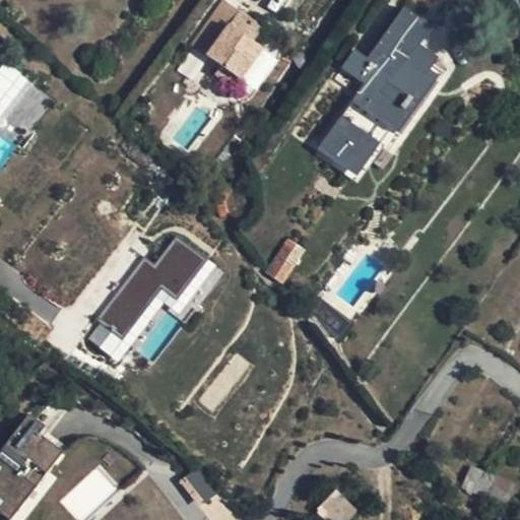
[(193,47),(206,57),(239,10),(224,0),(214,14),(193,47)]
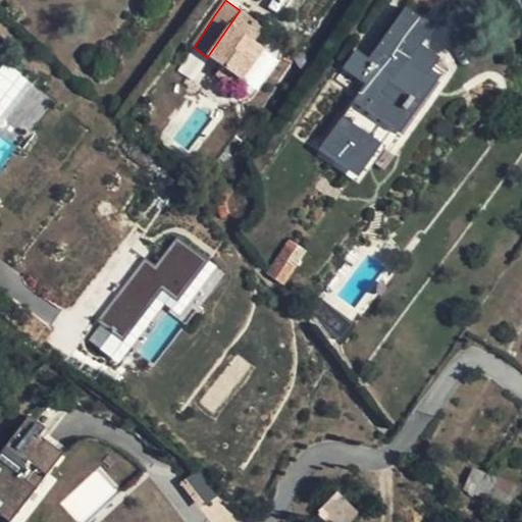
[(240,10),(207,57),(221,66),(243,81),(264,51),(255,44),(248,39),(258,23),(240,10)]
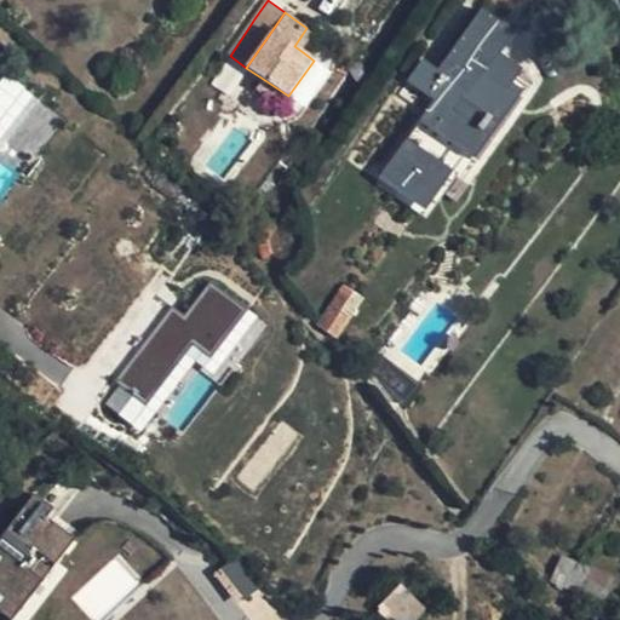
[(512,33),(481,12),(440,70),(424,61),(400,95),(426,113),(379,181),(425,212),(466,155),(476,160),(523,92),(512,85),(522,72),(498,55),(512,33)]
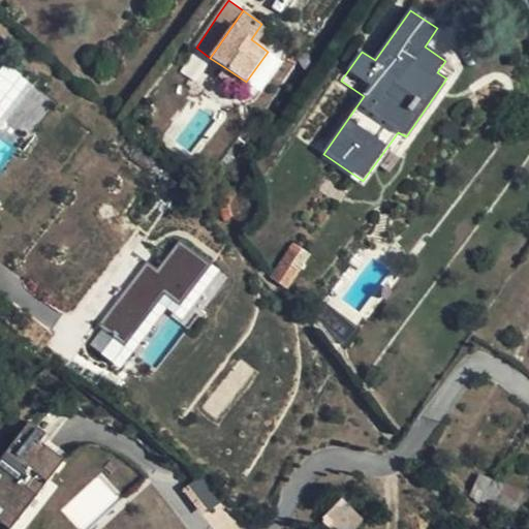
[(269,29),(261,24),(251,39),(258,44),(269,29)]
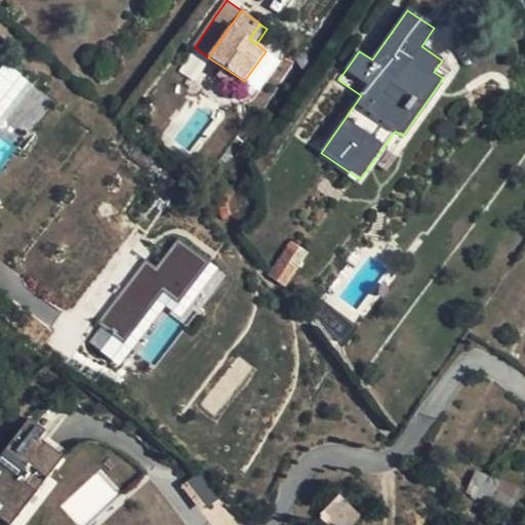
[(301,53),(286,47),(280,62),(294,67),(301,53)]
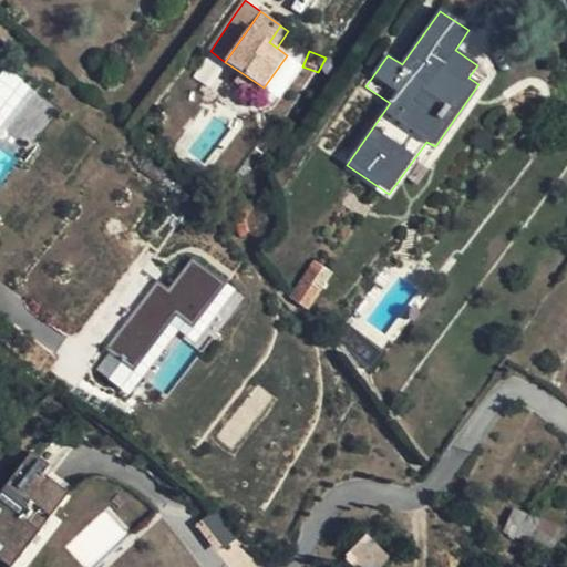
[(0,109),(22,81),(0,65),(0,109)]
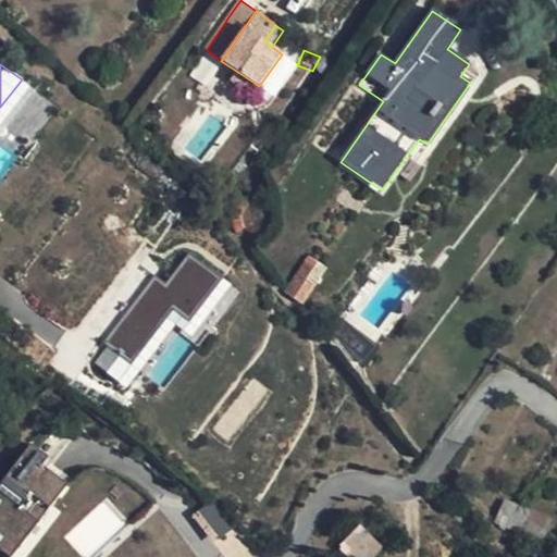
[(251,96),(259,86),(236,71),(230,82),(251,96)]
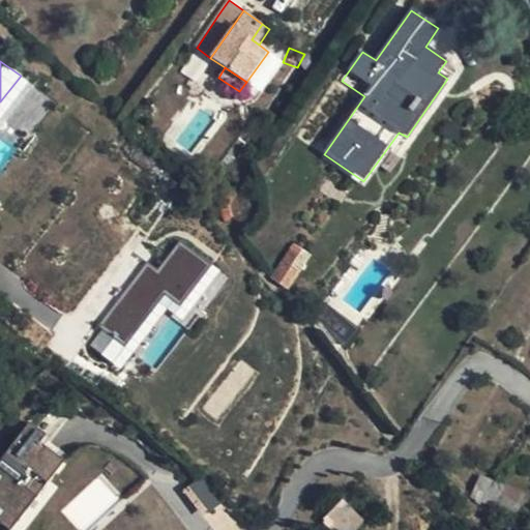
[(142,264),(85,343),(116,372),(165,305),(181,320),(223,273),(177,241),(156,274),(142,264)]
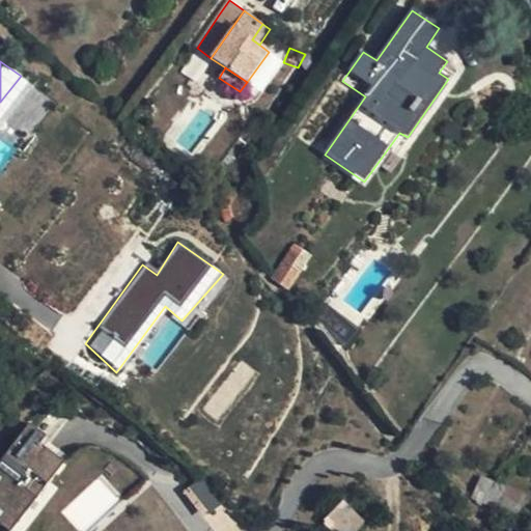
[(295,246),(272,279),(286,290),(310,256),(295,246)]
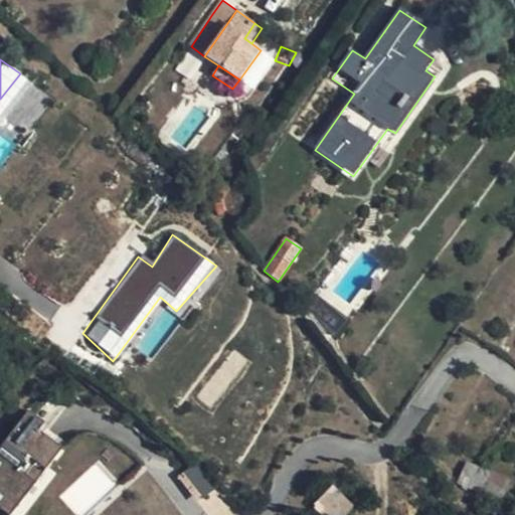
[(38,411),(0,452),(0,505),(10,514),(11,514),(69,453),(48,433),(54,426),(38,411)]
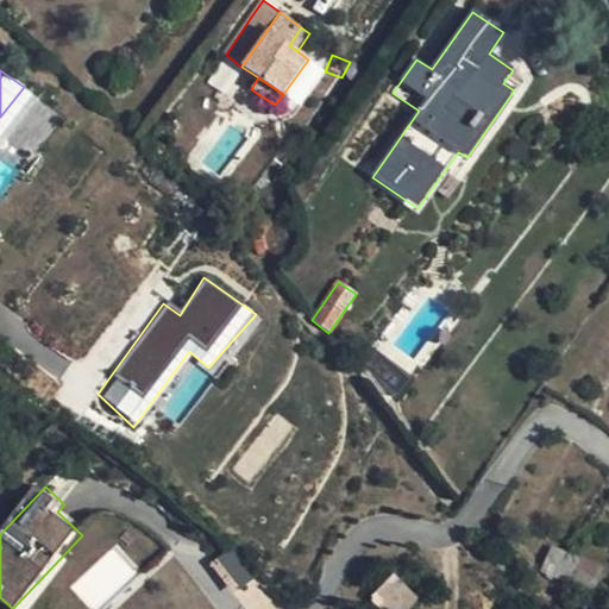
[(601,569),(553,548),(542,572),(591,591),(601,569)]
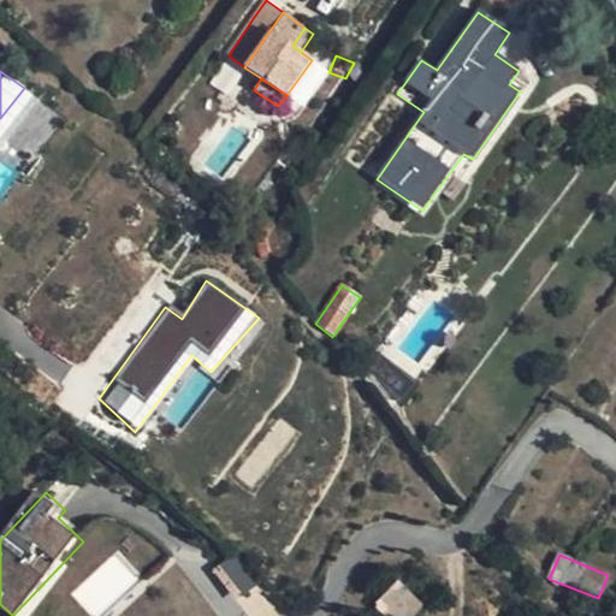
[(395,587),(377,609),(384,615),(406,615),(415,606),(395,587)]
